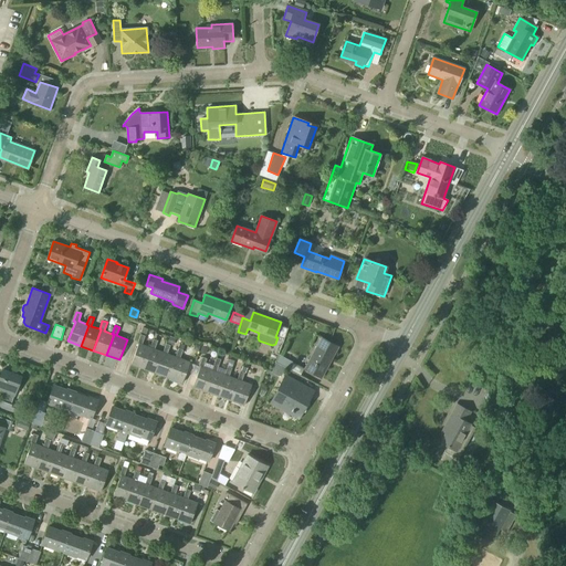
[(152,348),(150,347),(142,344),(145,336),(140,335),(137,343),(138,344),(130,364),(144,369),(145,367),(152,348)]
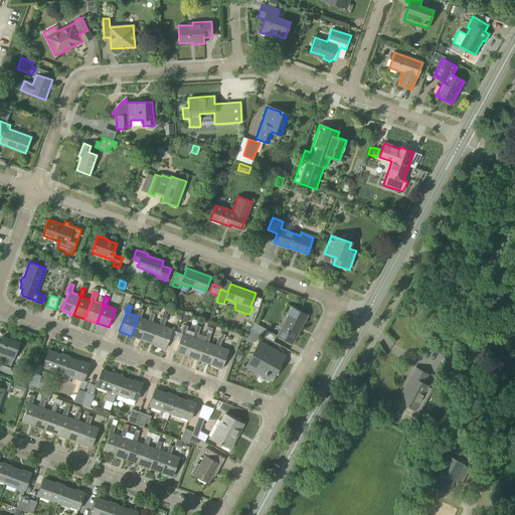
[(292,343),(307,315),(293,307),(278,335),(292,343)]
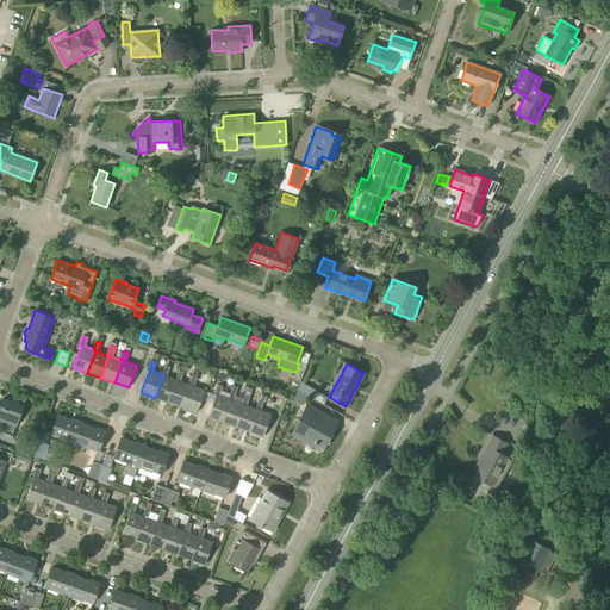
[(176,380),(175,379),(166,377),(169,367),(165,366),(162,374),(163,375),(156,396),(155,398),(168,403),(169,400),(176,380)]
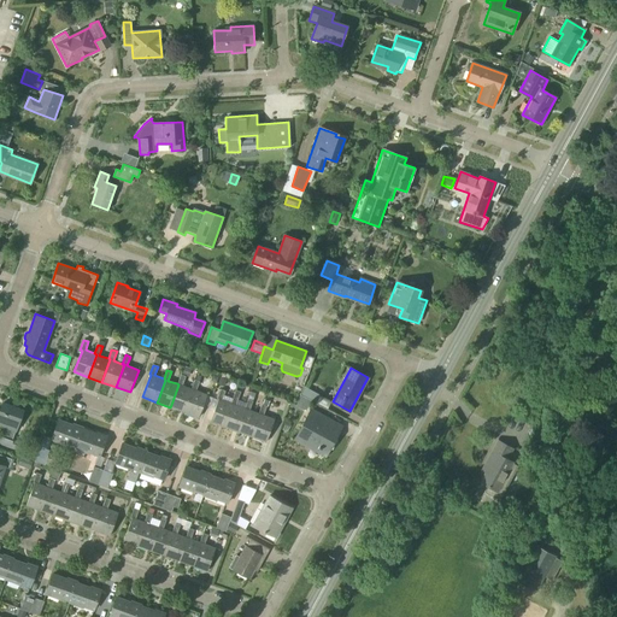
[(193,389),(192,389),(182,386),(184,376),(181,375),(177,383),(178,385),(171,405),(170,407),(184,412),(186,411),(193,389)]
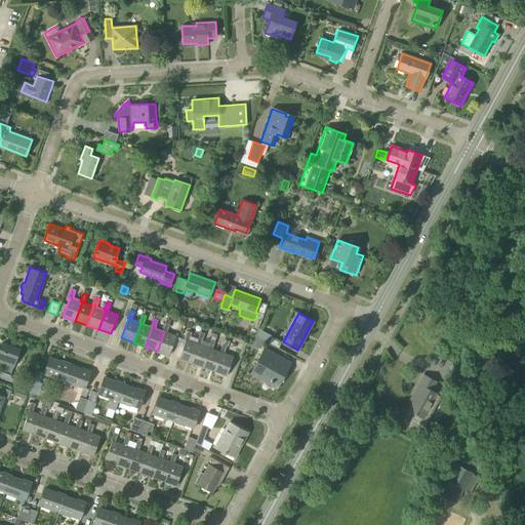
[(158,350),(157,351),(169,355),(176,335),(166,332),(169,325),(165,323),(163,331),(164,331),(158,350)]
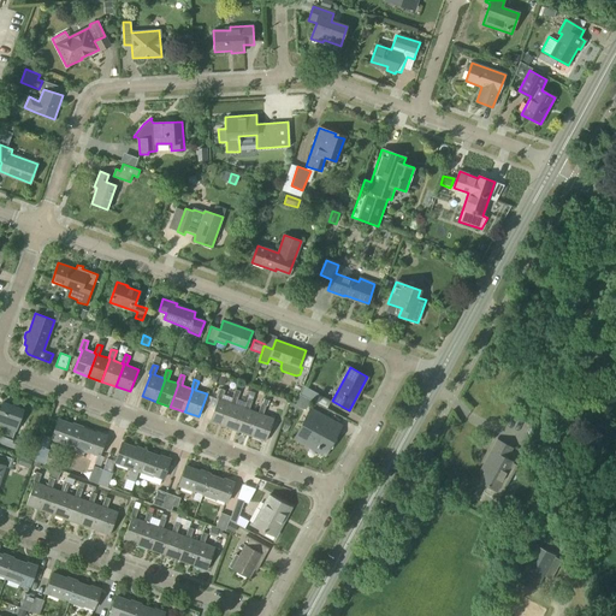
[(301,394),(301,395),(311,401),(315,403),(319,395),(304,388),(301,394)]
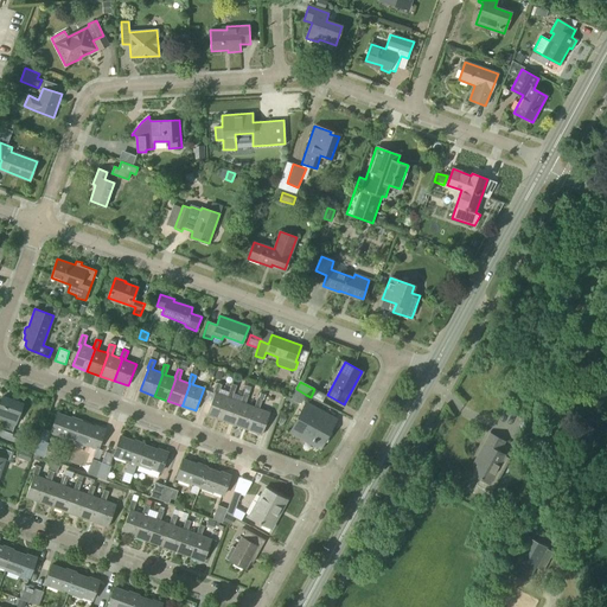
[(215,393),(206,415),(221,420),(221,417),(229,397),(227,397),(229,393),(219,389),(221,384),(217,383),(213,393),(215,393)]
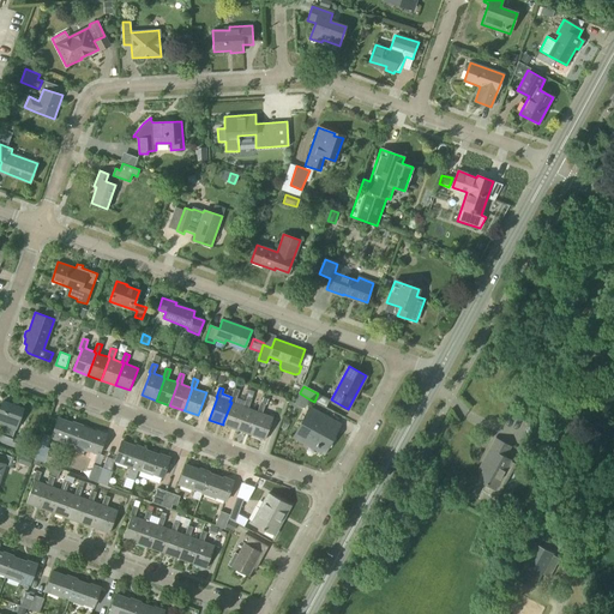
[(223,422),(223,425),(236,429),(238,428),(245,407),(244,407),(234,403),(239,390),(234,389),(232,397),(229,402),(232,402),(223,422)]
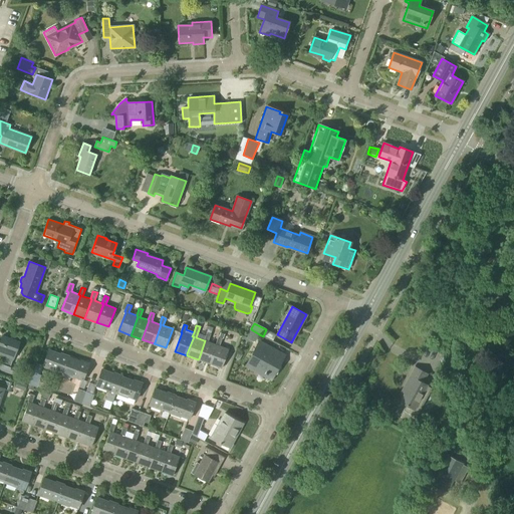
[(254,342),(259,334),(251,329),(250,329),(246,338),(254,342)]
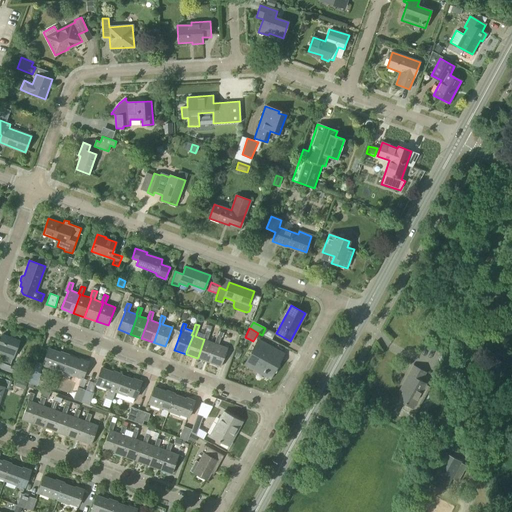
[(198,357),(197,358),(209,362),(210,361),(216,344),(214,343),(207,340),(209,333),(206,331),(203,339),(204,339),(198,357)]
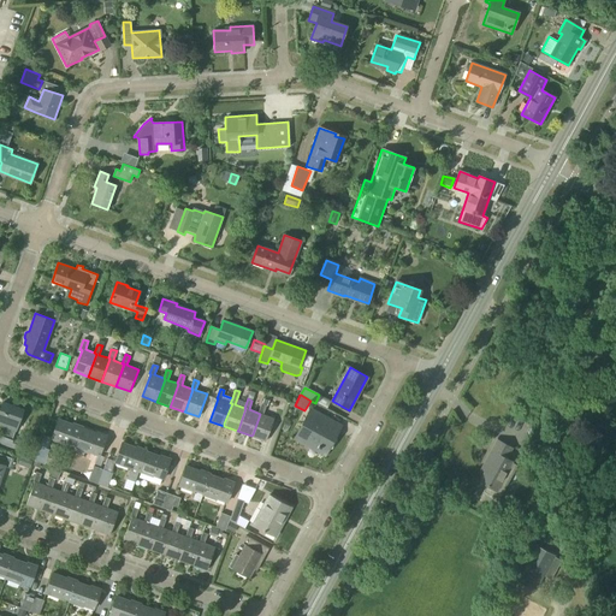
[(12,439),(16,430),(23,409),(4,402),(0,410),(0,424),(4,426),(1,436),(12,439)]
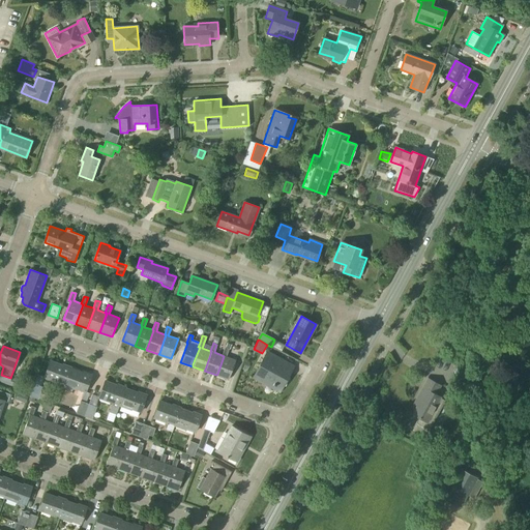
[(217,374),(216,375),(229,380),(236,360),(226,356),(229,349),(225,347),(222,355),(224,356),(217,374)]
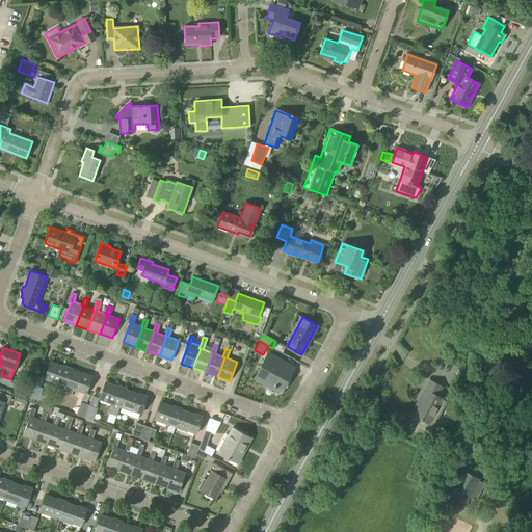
[(265,358),(255,379),(281,393),(292,372),(278,366),(282,360),(268,352),(265,358)]
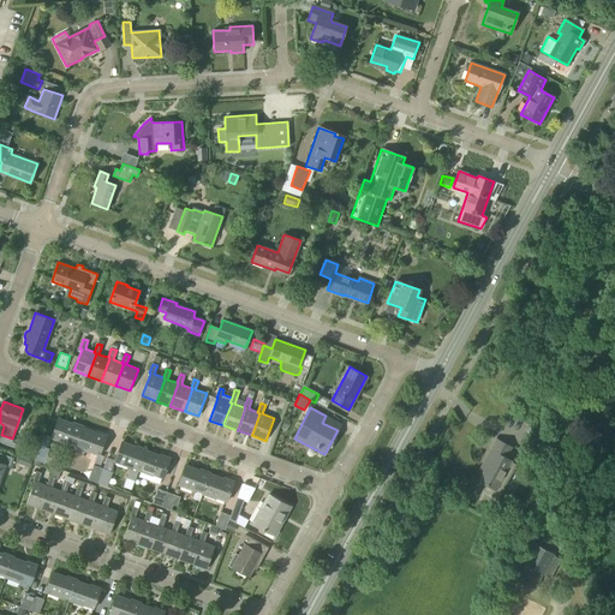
[(75,447),(83,427),(73,423),(72,424),(58,418),(51,439),(75,447)]
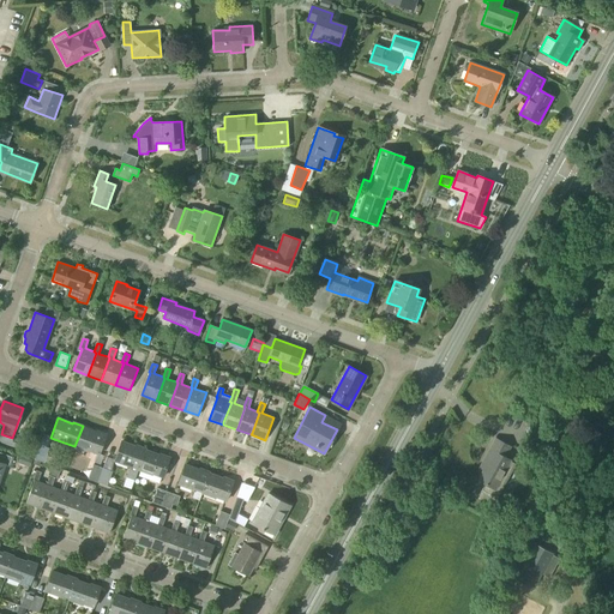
[(83,426),(74,446),(89,451),(89,450),(100,453),(107,434),(83,426)]
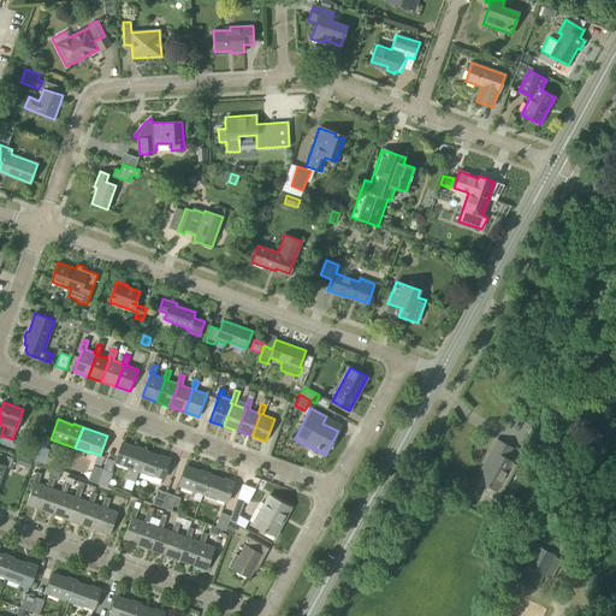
[(513,449),(497,440),(485,462),(489,465),(480,481),(487,485),(484,491),(499,499),(517,466),(511,462),(511,461),(507,458),(513,449)]
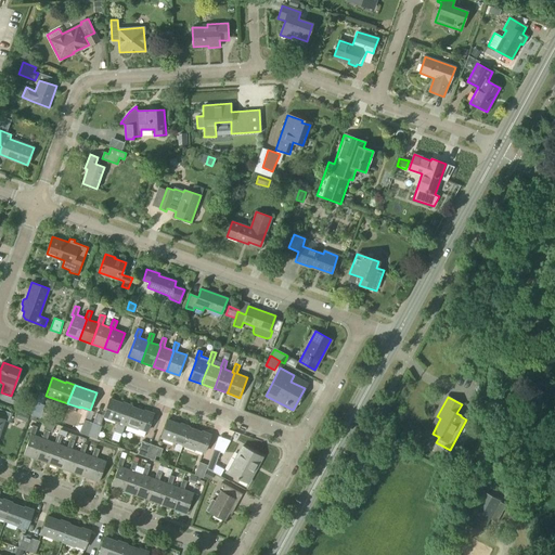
[(110,399),(103,416),(116,421),(116,420),(118,421),(114,431),(121,434),(125,424),(132,405),(123,402),(123,403),(110,399)]
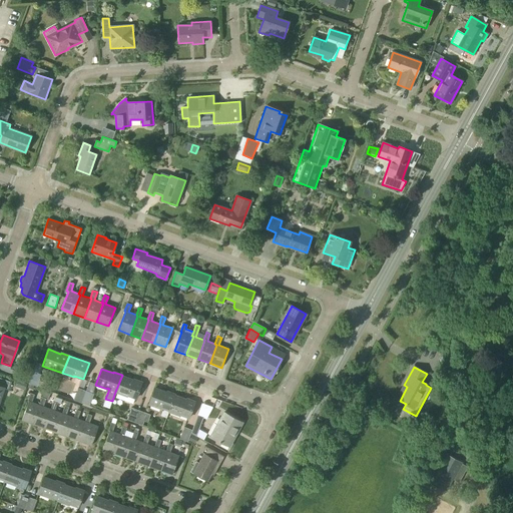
[(36,387),(40,375),(32,372),(28,384),(36,387)]
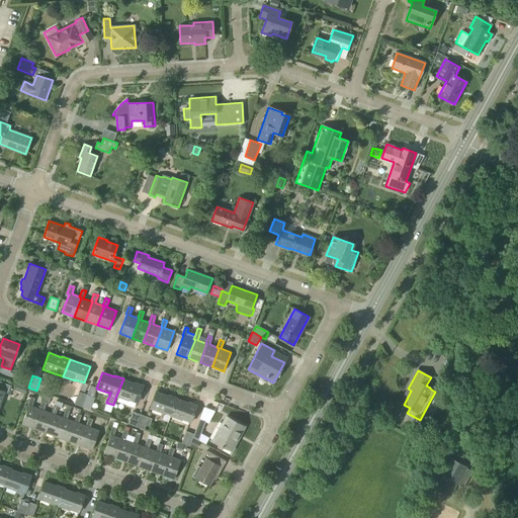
[(123,378),(116,396),(128,401),(128,400),(138,403),(144,385),(135,382),(135,383),(123,379),(123,378)]
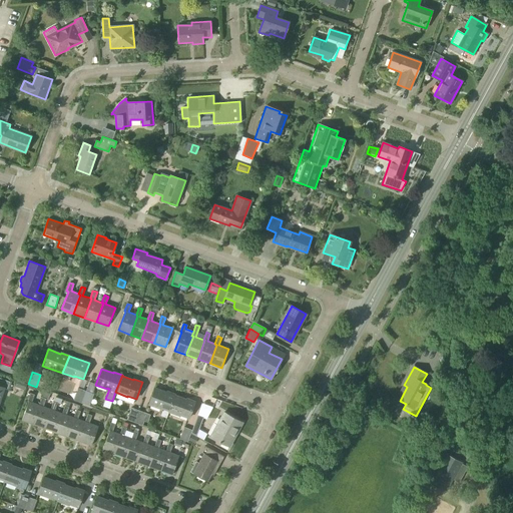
[(9,390),(12,383),(0,378),(0,398),(4,388),(9,390)]
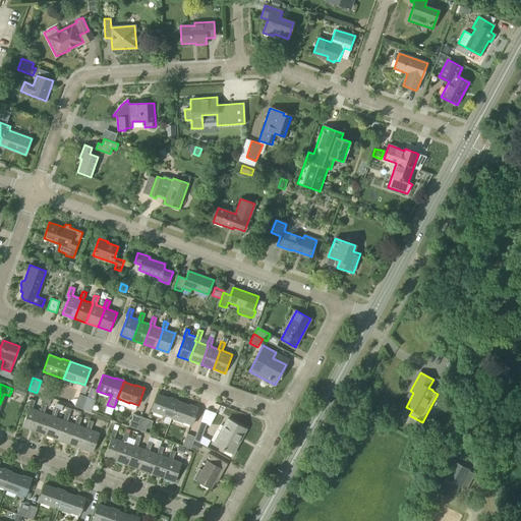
[(171,418),(178,400),(169,397),(169,398),(157,394),(151,410),(163,415),(163,414),(166,415),(166,417),(164,417),(163,422),(169,424),(171,418)]
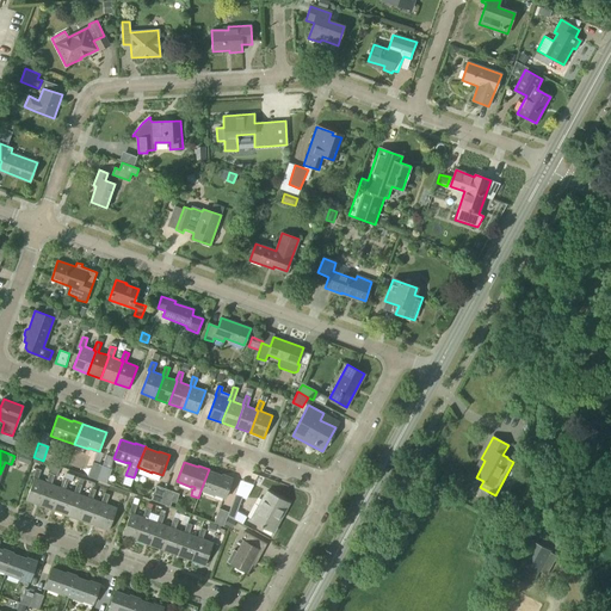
[(93,464),(88,476),(97,480),(102,467),(93,463),(93,464)]
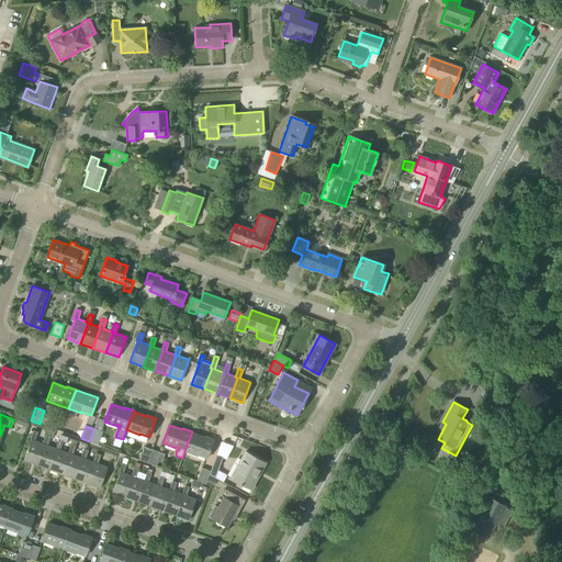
[(48,429),(46,436),(49,437),(52,438),(55,431),(48,429)]
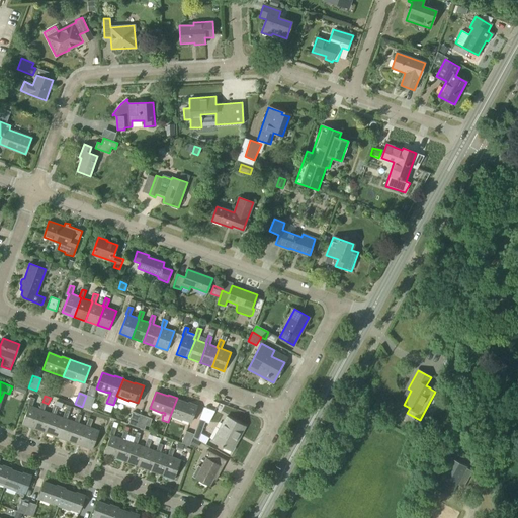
[(86,396),(82,407),(90,410),(94,399),(86,396)]
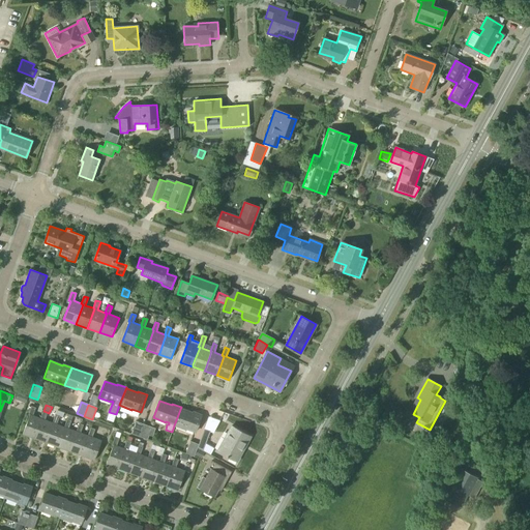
[(41,419),(40,418),(32,415),(35,408),(31,406),(28,415),(29,416),(23,434),(34,438),(41,419)]
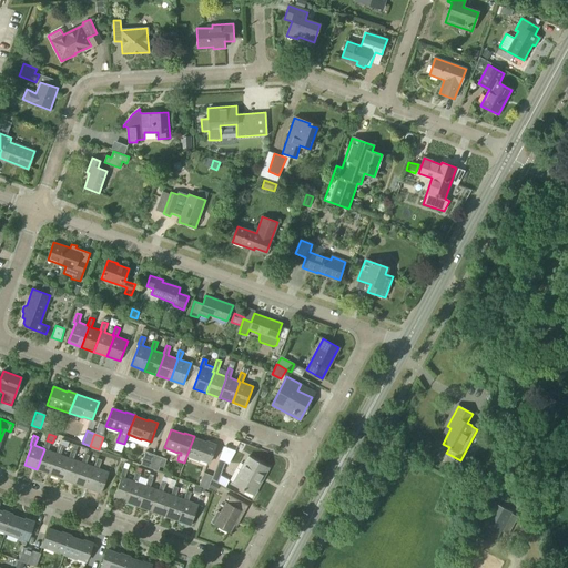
[(194,436),(186,456),(199,460),(200,459),(210,463),(216,445),(206,442),(206,443),(194,438),(194,437),(194,436)]
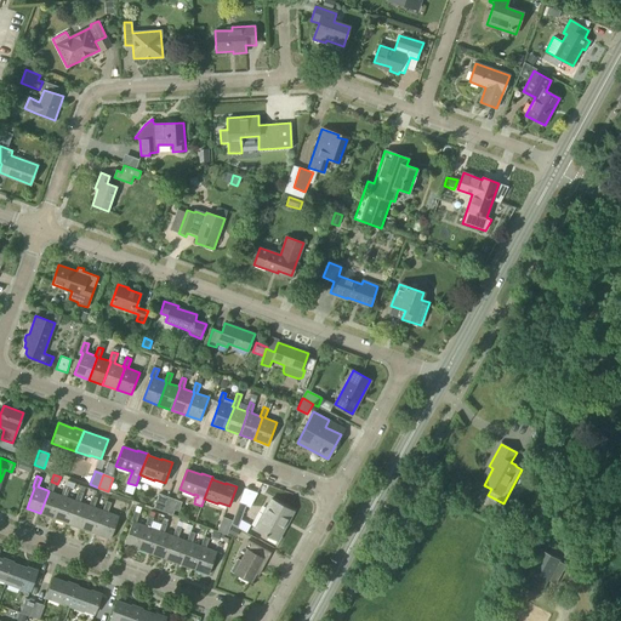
[(77,501),(75,500),(66,497),(69,488),(72,489),(74,484),(67,480),(61,495),(63,496),(55,519),(69,524),(77,501)]
